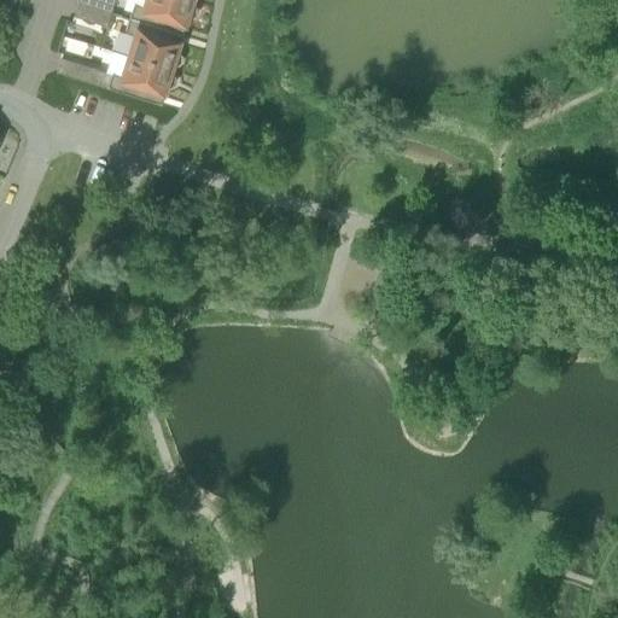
[(0,0),(0,10),(10,15),(17,0),(0,0)]
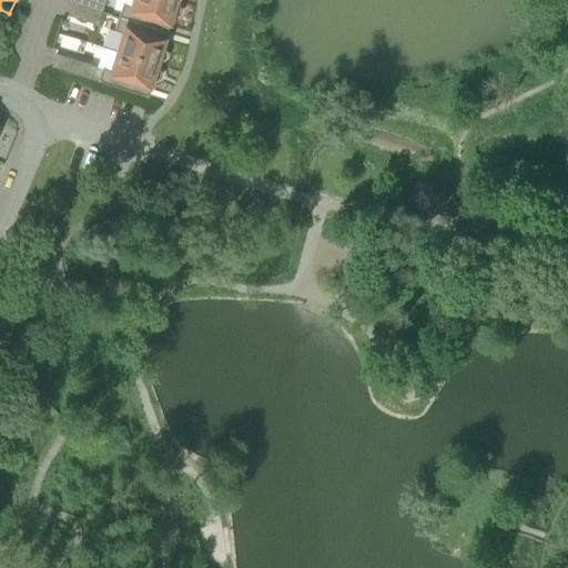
[(71,0),(71,3),(101,12),(104,0),(71,0)]
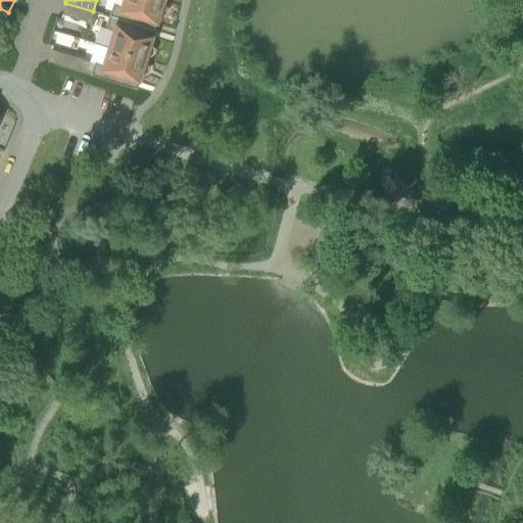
[(109,16),(153,31),(158,15),(162,15),(165,13),(167,9),(165,6),(162,4),(162,1),(159,0),(122,0),(121,6),(113,3),(111,9),(109,16)]
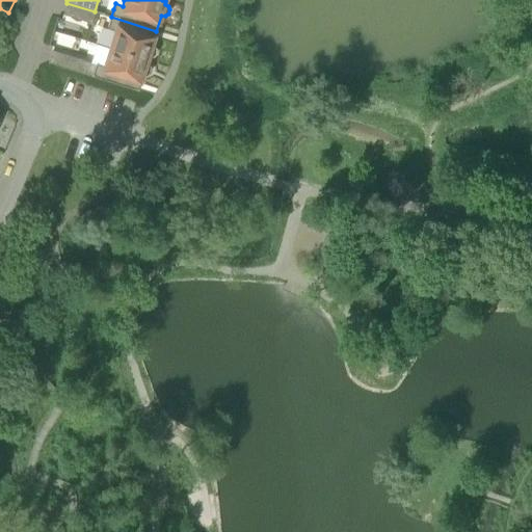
[(95,11),(67,3),(62,15),(91,24),(95,11)]
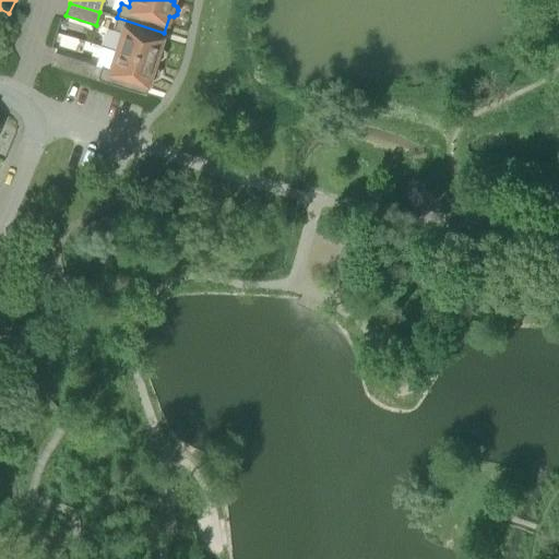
[(159,47),(164,33),(117,18),(113,31),(120,33),(115,51),(154,63),(155,60),(159,60),(163,58),(164,54),(163,49),(159,47)]
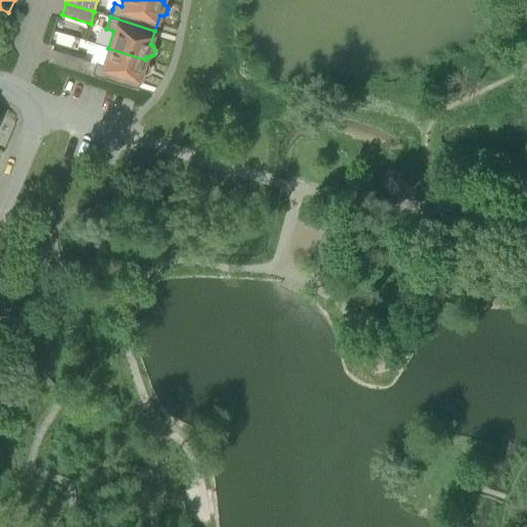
[(145,60),(108,48),(103,65),(95,63),(95,64),(51,49),(47,62),(137,90),(137,89),(141,75),(145,75),(148,72),(149,69),(148,65),(145,63),(145,60)]
